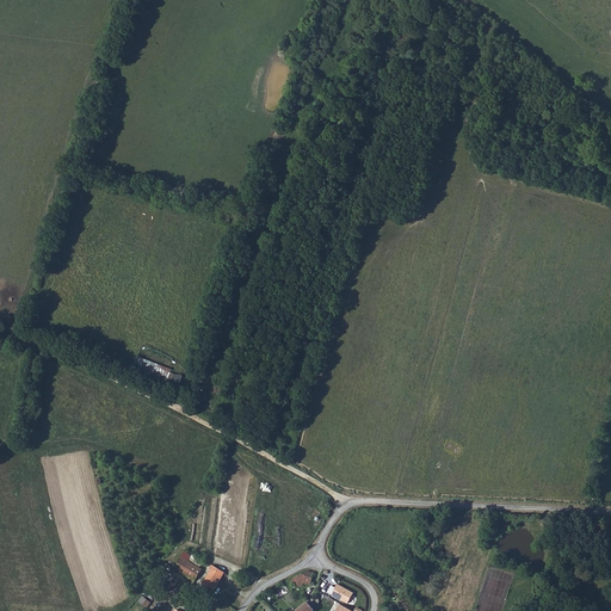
[(172,368),(136,357),(133,369),(168,380),(172,368)]
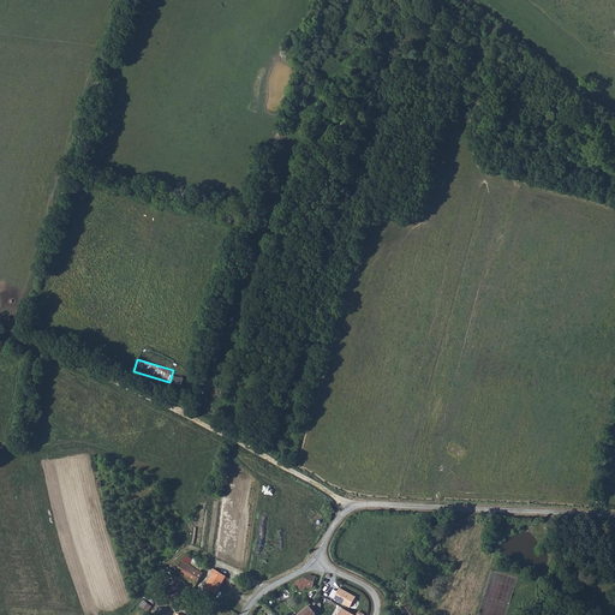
[(190,562),(183,559),(177,569),(198,581),(204,571),(190,562)]
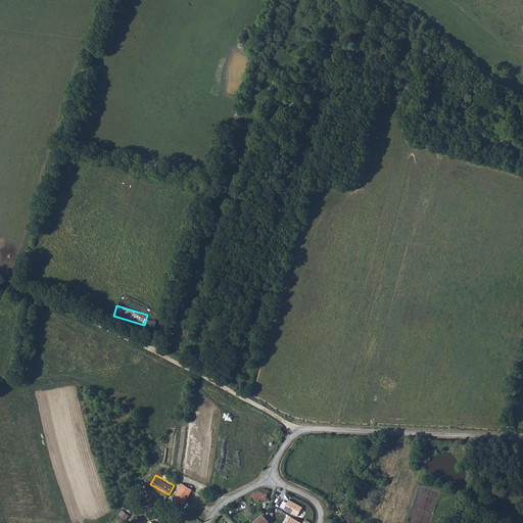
[(194,488),(183,482),(181,485),(182,486),(176,497),(185,504),(194,488)]
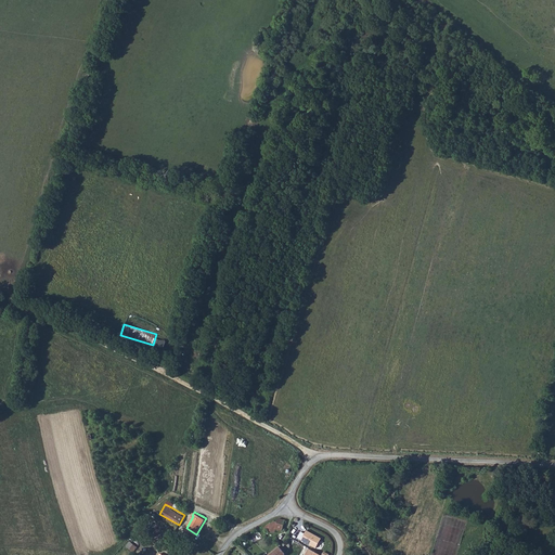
[(279,519),(266,526),(282,531),(285,520),(279,519)]
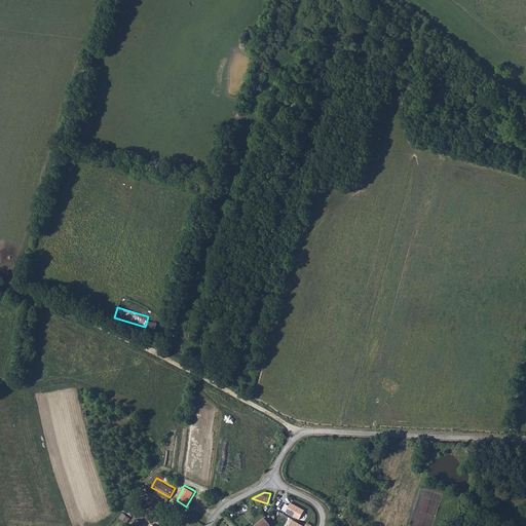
[(292,501),(287,513),(301,519),(306,508),(292,501)]
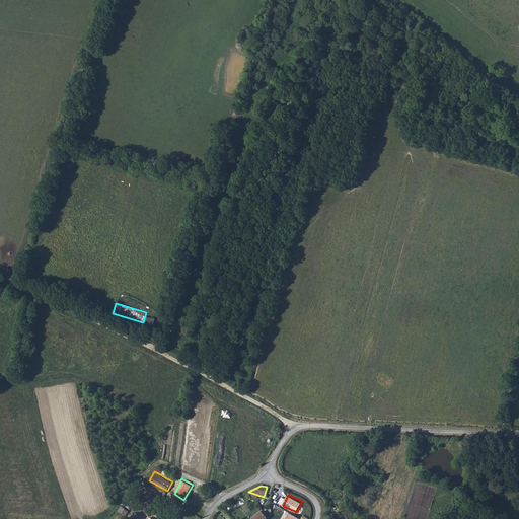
[(120,507),(118,513),(126,516),(128,510),(120,507)]
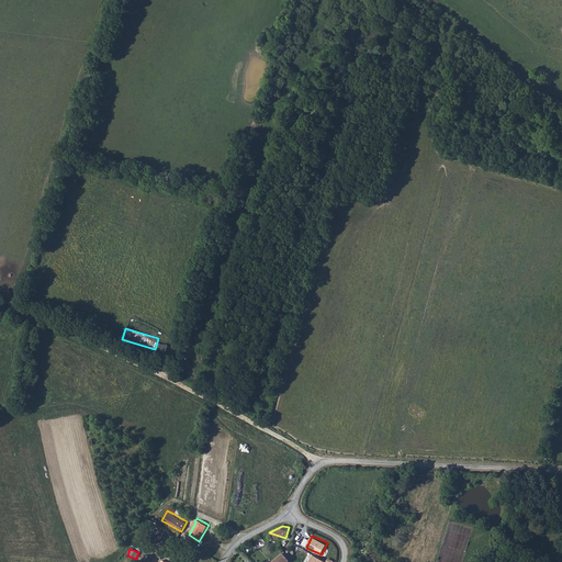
All buildings are outlined.
